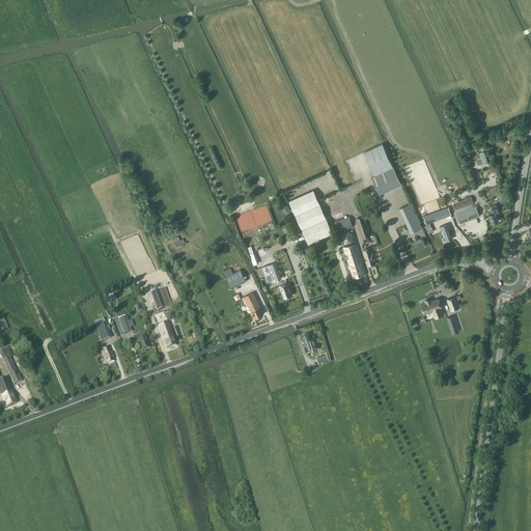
[(382,143),(364,151),(374,175),(393,167),(382,143)]
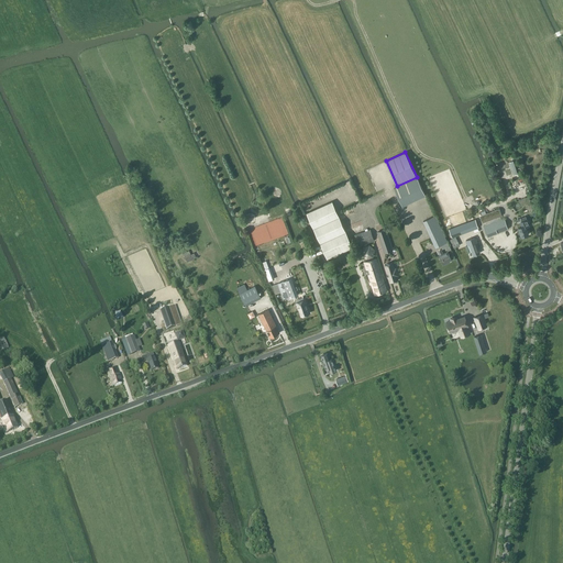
[(403,206),(416,200),(427,196),(426,194),(418,177),(394,188),(403,206)]
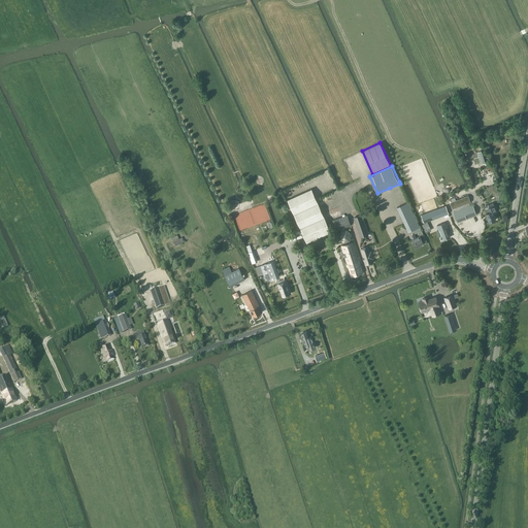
[(311,189),(288,199),(307,242),(331,231),(311,189)]
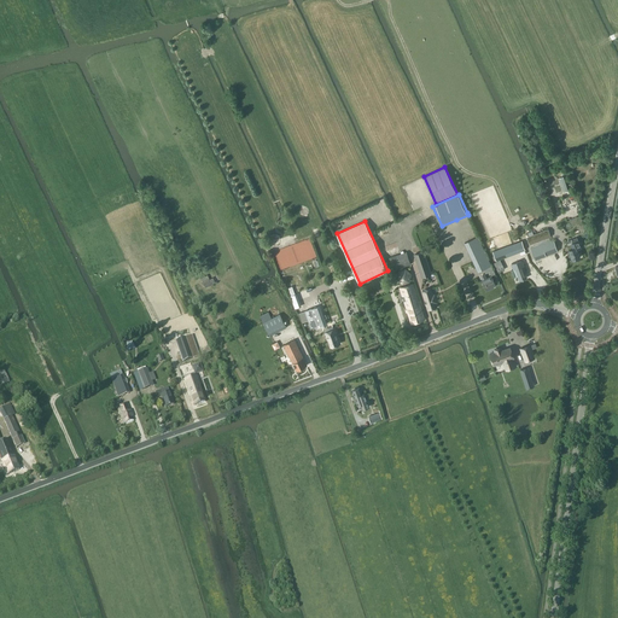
[(525,231),(530,243),(551,235),(546,223),(525,231)]
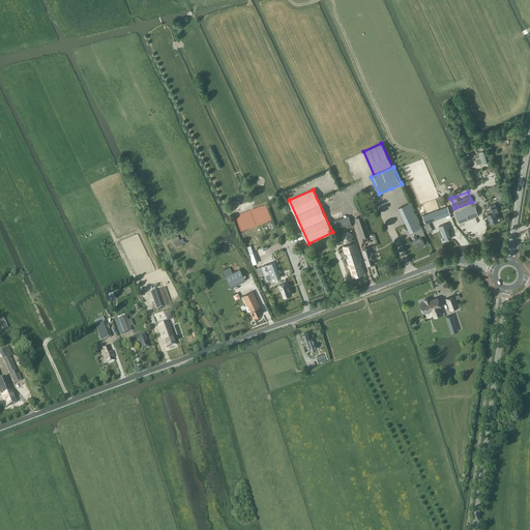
[(399,208),(400,209),(410,233),(415,231),(421,228),(410,203),(399,208)]
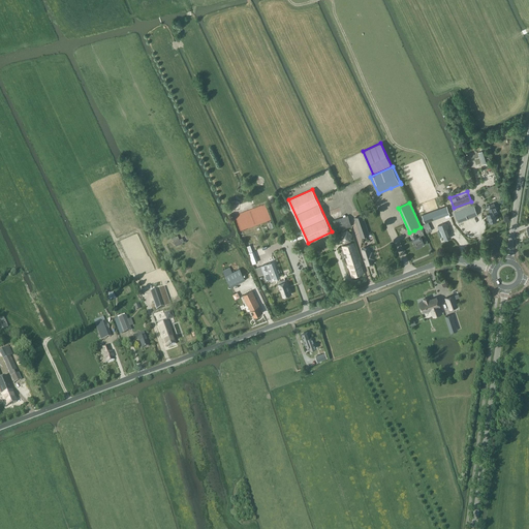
[(425,222),(439,218),(449,214),(449,213),(447,206),(423,215),(425,222)]
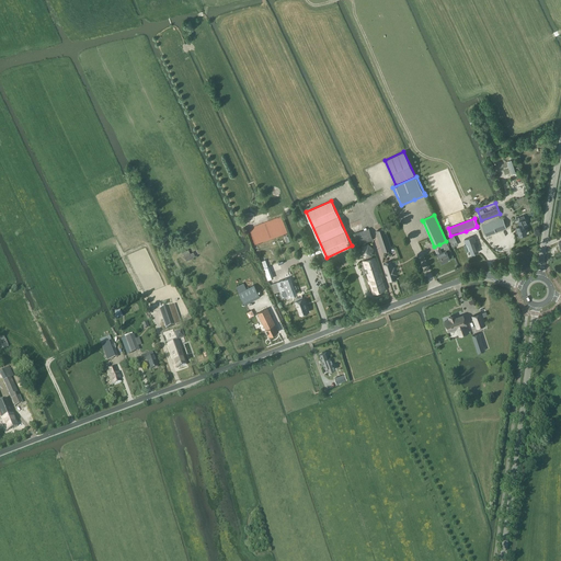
[(482,226),(485,236),(506,228),(503,218),(482,226)]
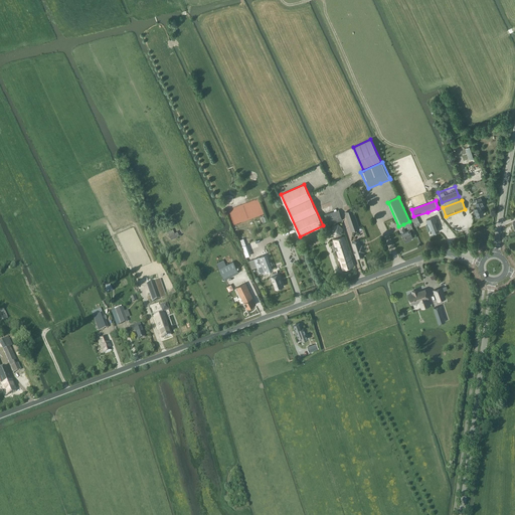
[(482,201),(477,203),(479,206),(474,208),(477,216),(484,213),(481,206),(483,205),(484,206),(484,205),(482,201)]
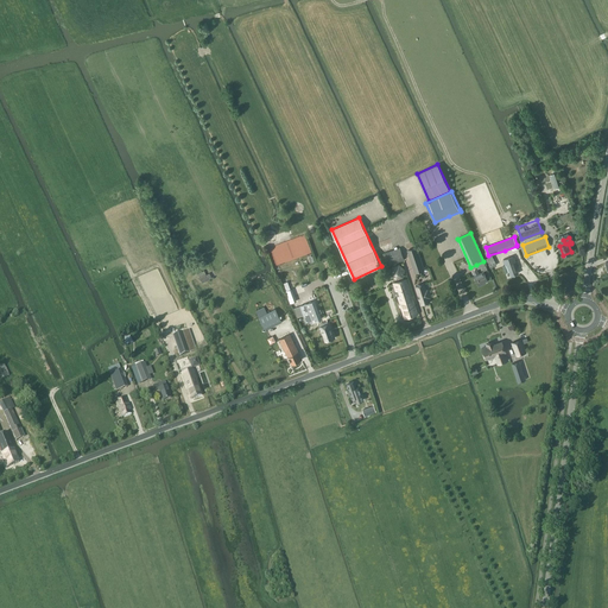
[(400,247),(384,253),(387,266),(405,260),(400,247)]
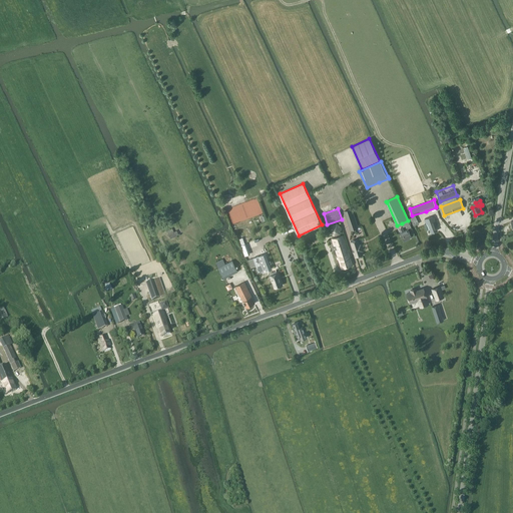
[(345,210),(351,229),(358,227),(352,208),(345,210)]
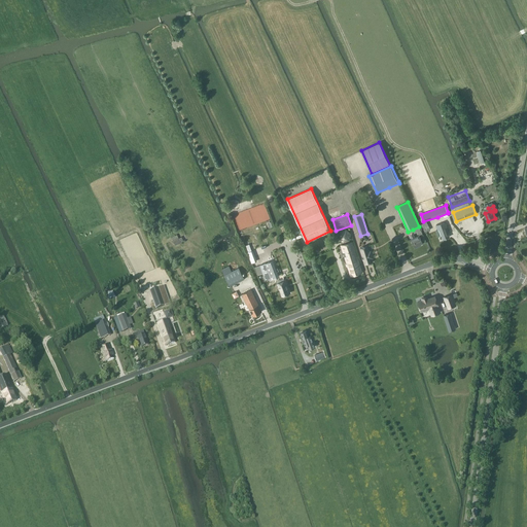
[(441,232),(444,239),(450,237),(447,230),(448,229),(446,222),(444,223),(444,222),(436,225),(438,233),(441,232)]
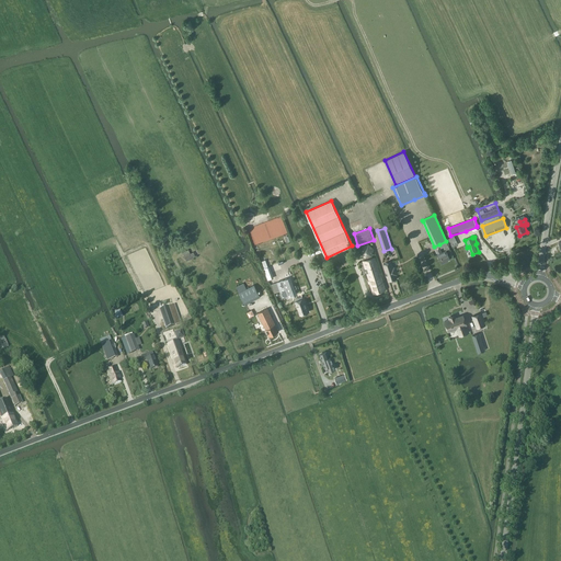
[(442,248),(444,248),(445,247),(446,250),(449,249),(446,241),(439,244),(442,248)]
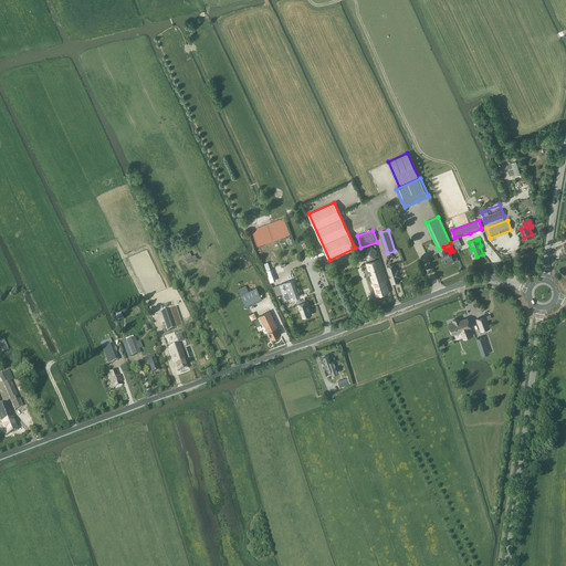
[(377,251),(371,247),(366,249),(364,255),(369,260),(376,258),(377,251)]
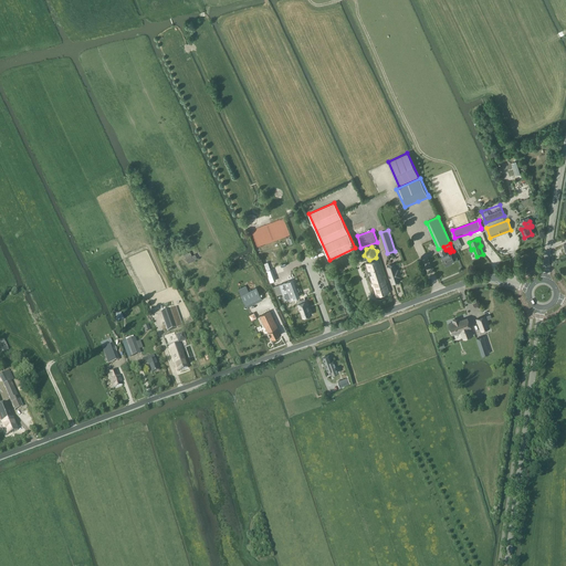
[(190,251),(184,254),(188,263),(197,259),(195,254),(191,255),(190,251)]
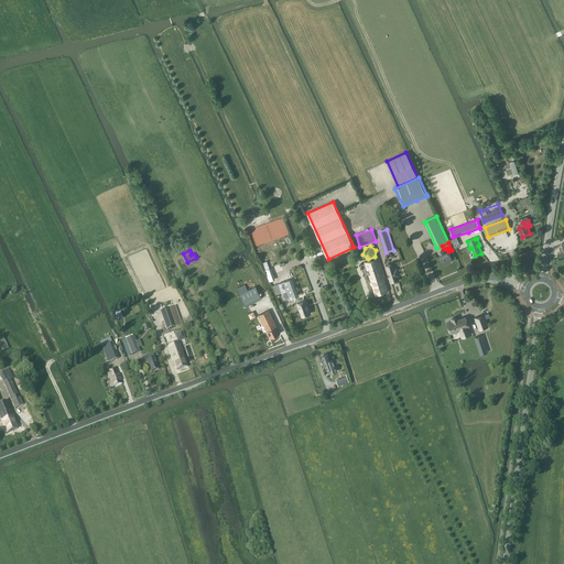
[(443,250),(440,251),(441,256),(445,266),(449,263),(448,261),(453,260),(448,252),(444,255),(443,250)]
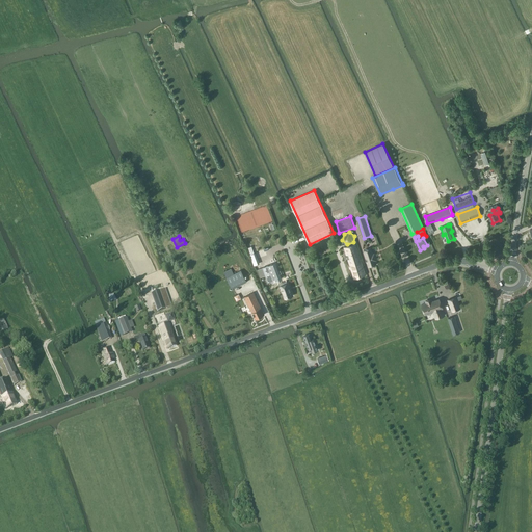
[(322,243),(324,250),(333,247),(329,240),(322,243)]
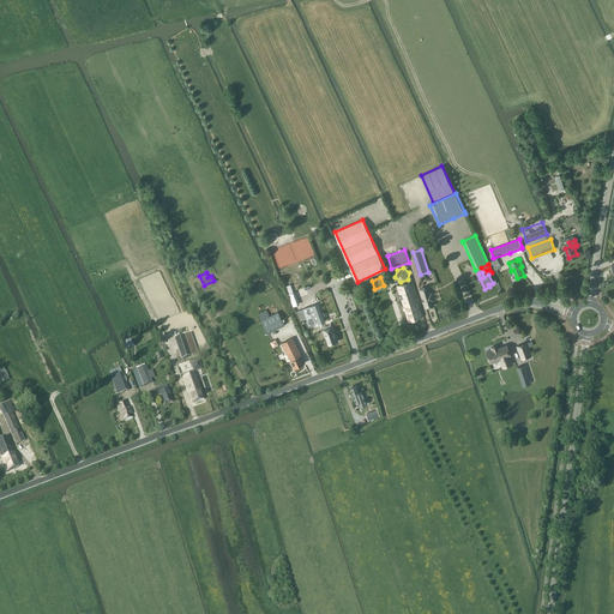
[(422,317),(411,281),(397,286),(409,321),(422,317)]
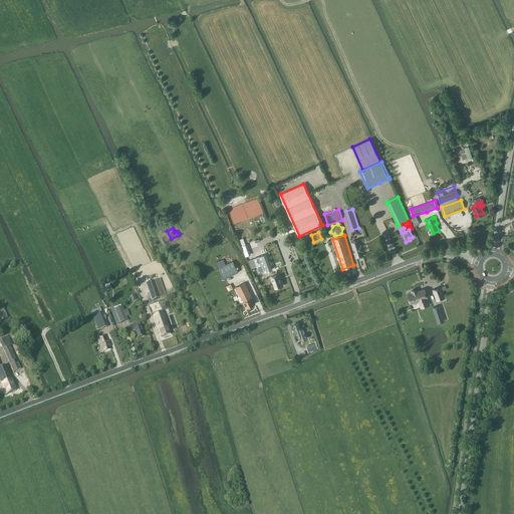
[(358,240),(351,242),(356,257),(363,255),(362,251),(363,251),(361,244),(360,245),(358,240)]
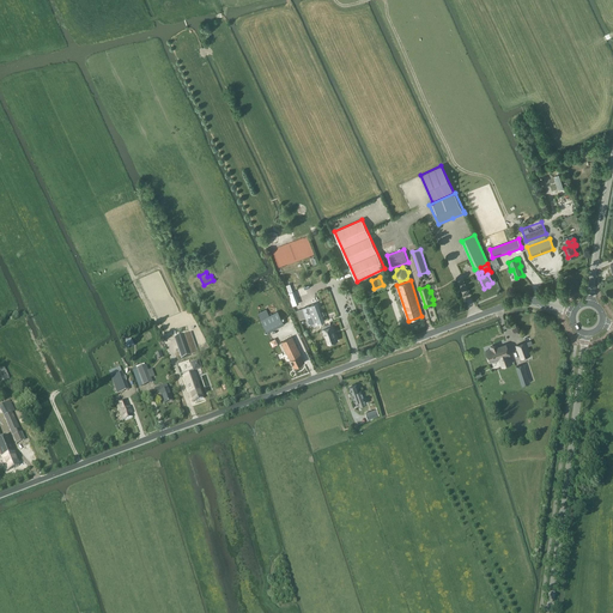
[(317,302),(302,308),(309,326),(315,323),(315,325),(325,321),(317,302)]
